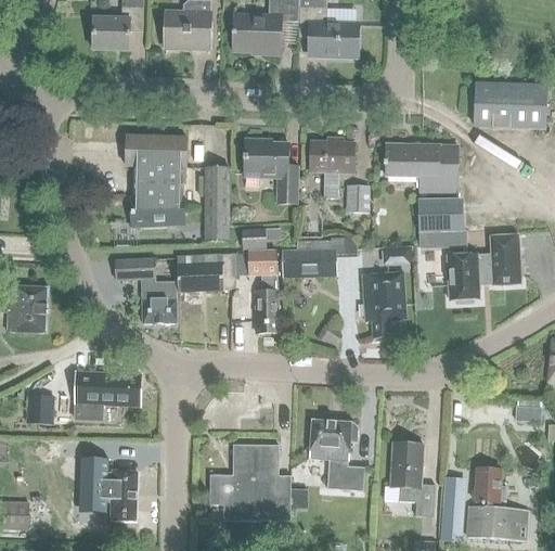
[(91,16),(90,48),(128,49),(128,29),(141,29),(141,0),(120,0),(120,16),(91,16)]
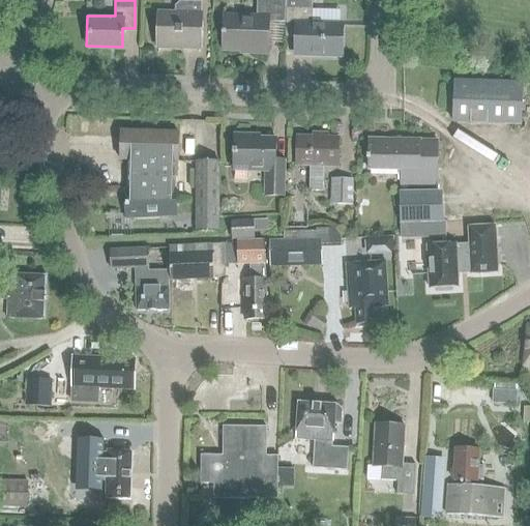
[(225,13),(224,48),(253,49),(253,51),(268,51),(268,21),(284,21),(284,0),(257,0),(257,13),(225,13)]
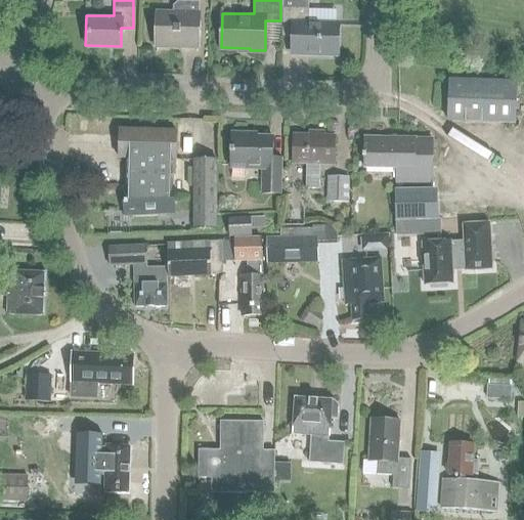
[(307,23),(307,0),(282,0),(281,34),(294,34),(294,51),(335,52),(336,23),(307,23)]
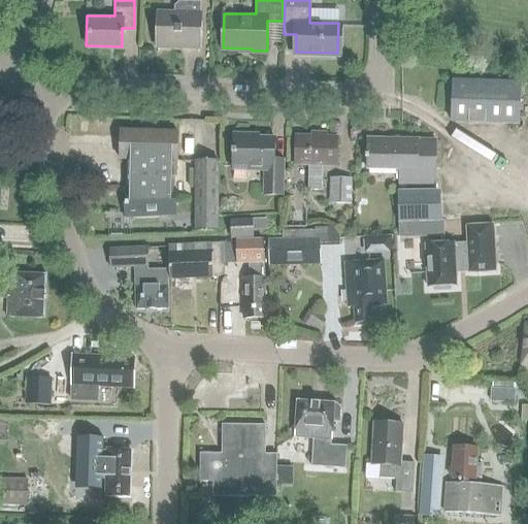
[(158,47),(199,48),(200,3),(179,2),(176,8),(174,14),(159,14),(158,47)]
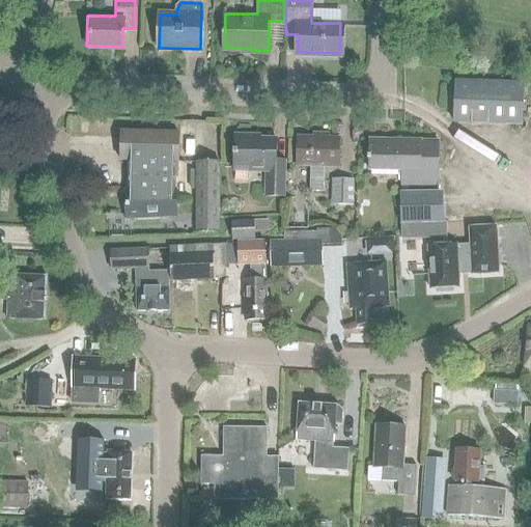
[(454,81),(454,122),(522,123),(523,82),(454,81)]
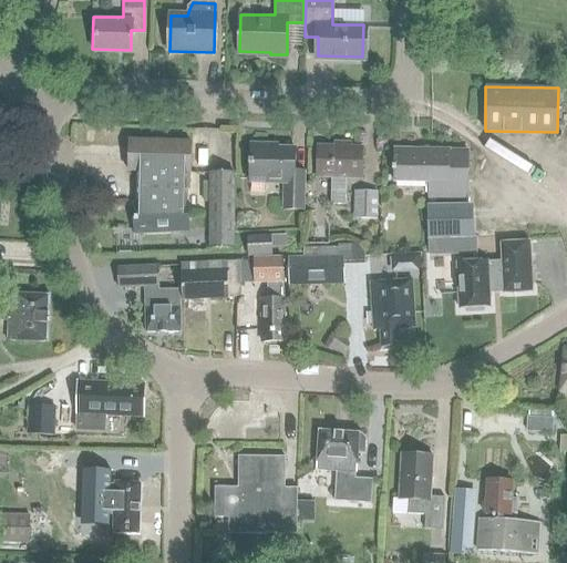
[(191,139),(129,136),(127,167),(144,169),(143,200),(134,200),(135,231),(188,228),(187,186),(188,170),(189,170),(191,139)]
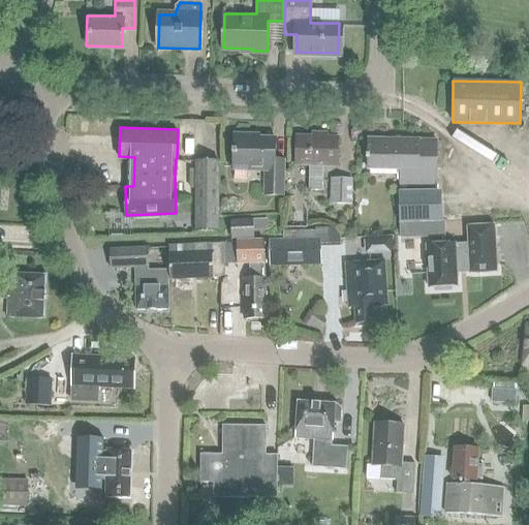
[(232,176),(247,176),(247,166),(263,167),(263,190),(280,191),(281,166),(273,166),(274,135),(258,135),(258,131),(234,131),(232,176)]
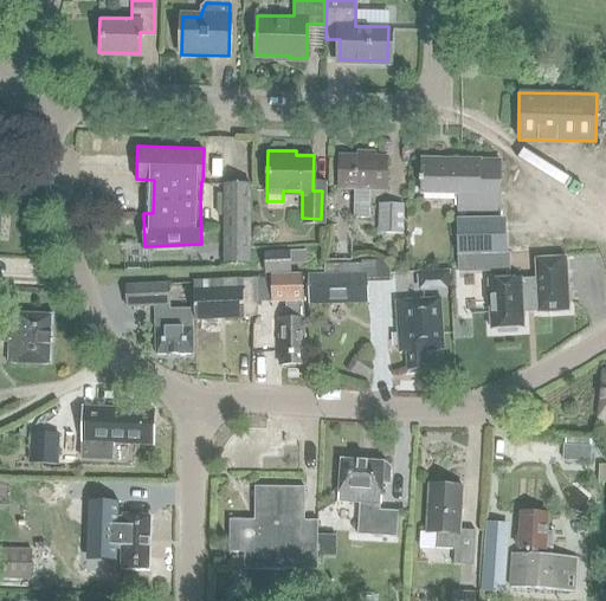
[(369,215),(371,187),(386,187),(387,154),(340,153),(339,187),(355,187),(354,215),(369,215)]
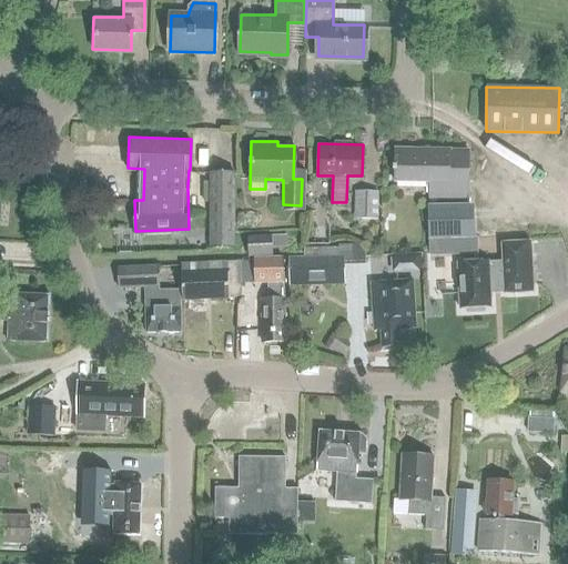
[(397,145),(396,151),(396,178),(429,179),(428,197),(467,198),(467,181),(469,181),(470,148),(452,148),(452,147),(397,145)]
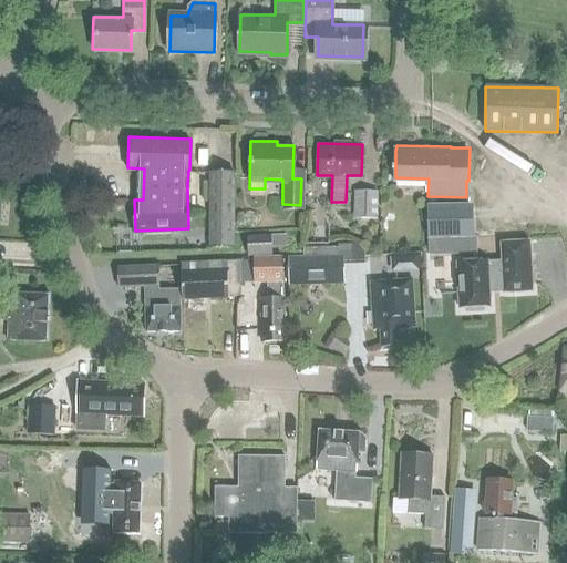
[(234,245),(234,170),(209,170),(210,245),(234,245)]
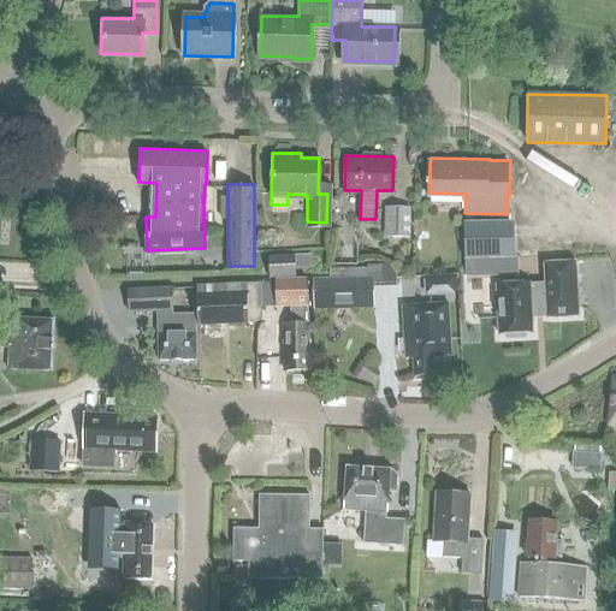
[(390,205),(390,233),(409,233),(410,205),(390,205)]
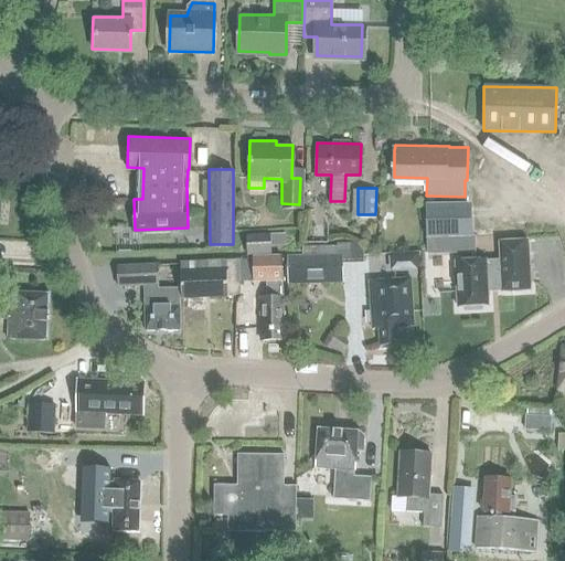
[(470,232),(469,202),(426,203),(427,249),(486,247),(486,231),(470,232)]
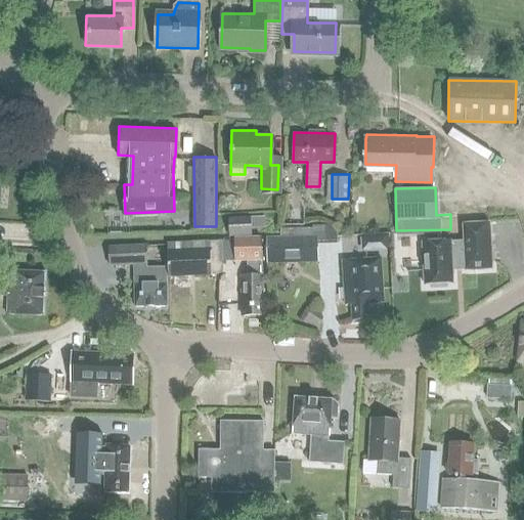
[(230,218),(230,234),(251,233),(251,226),(265,225),(264,217),(230,218)]
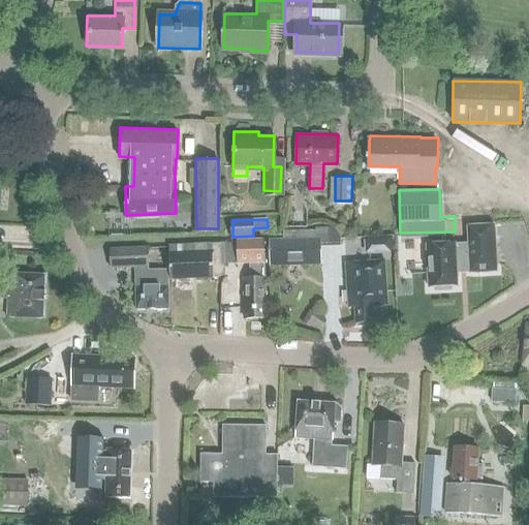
[(469,271),(496,269),(494,222),(467,224),(468,241),(455,242),(455,241),(426,243),(428,285),(434,285),(435,288),(450,287),(450,284),(457,283),(456,268),(469,267),(469,271)]
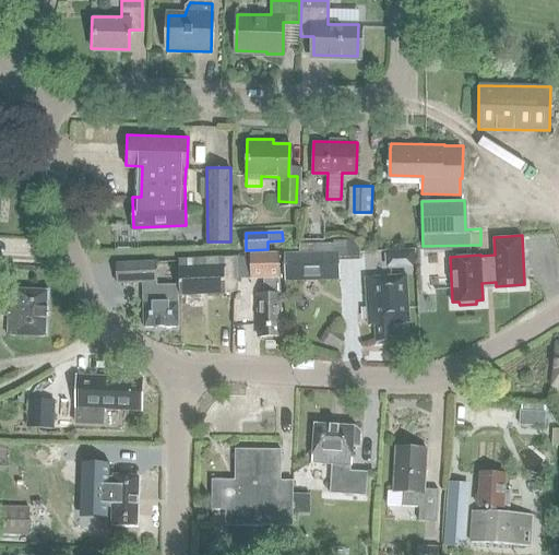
[(286,278),(339,279),(339,258),(360,258),(361,239),(335,239),(335,241),(300,241),(300,250),(286,250),(286,278)]
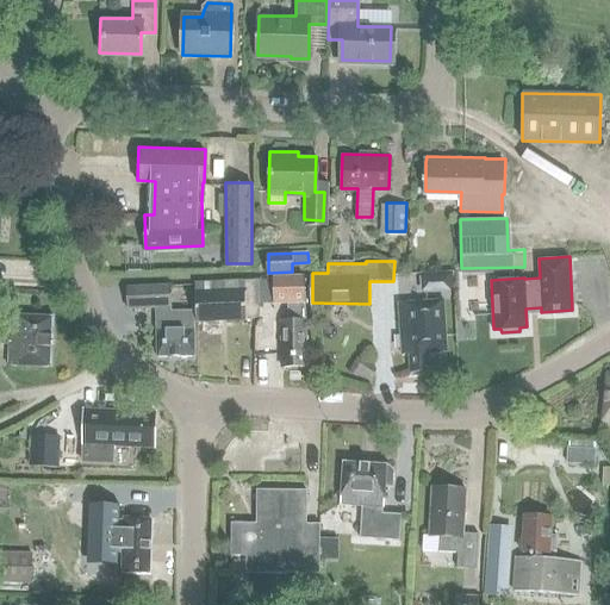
[(422,269),(423,291),(455,289),(454,269),(422,269)]
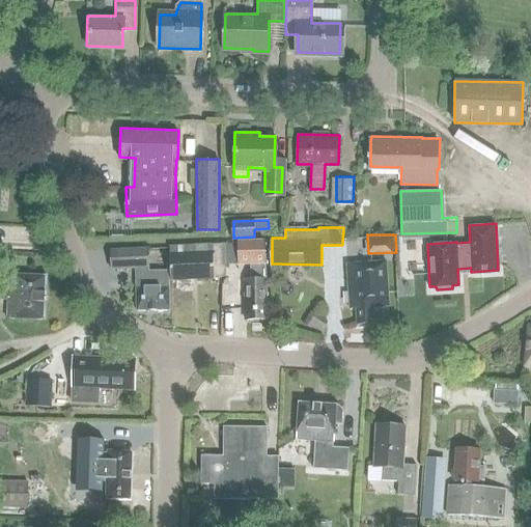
[(264,239),(238,240),(239,262),(251,262),(251,276),(245,277),(246,317),(267,316),(264,239)]
